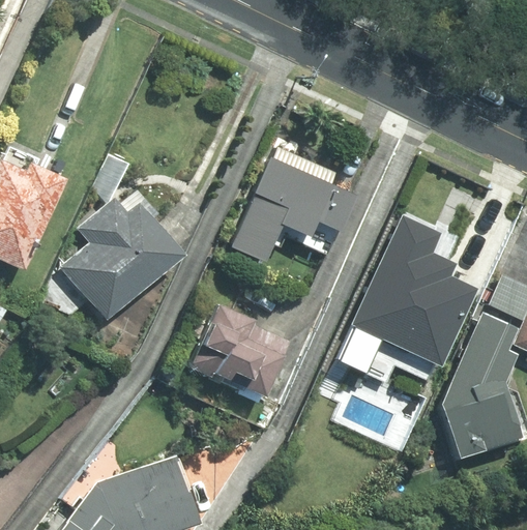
[(231,245),(264,260),(282,223),(308,234),(315,218),(339,229),(355,194),(271,156),(231,245)]
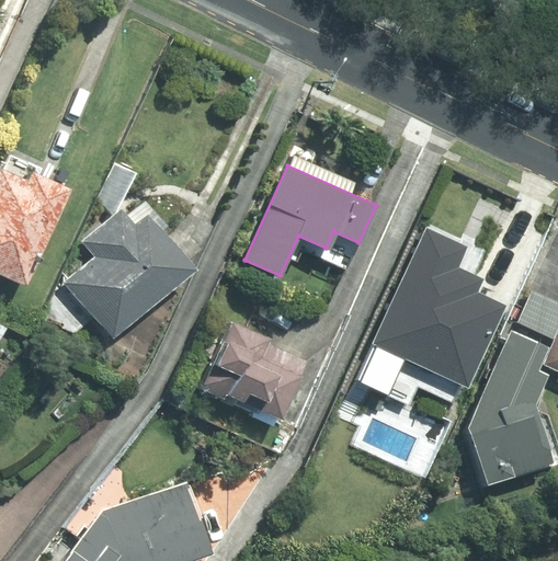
[(0,272),(23,283),(66,187),(32,172),(27,181),(0,168),(0,272)]
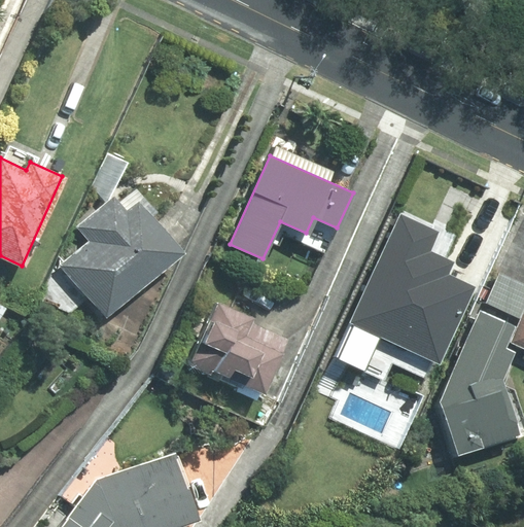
[(105,315),(181,250),(138,202),(126,212),(113,198),(80,226),(92,239),(61,265),(105,315)]
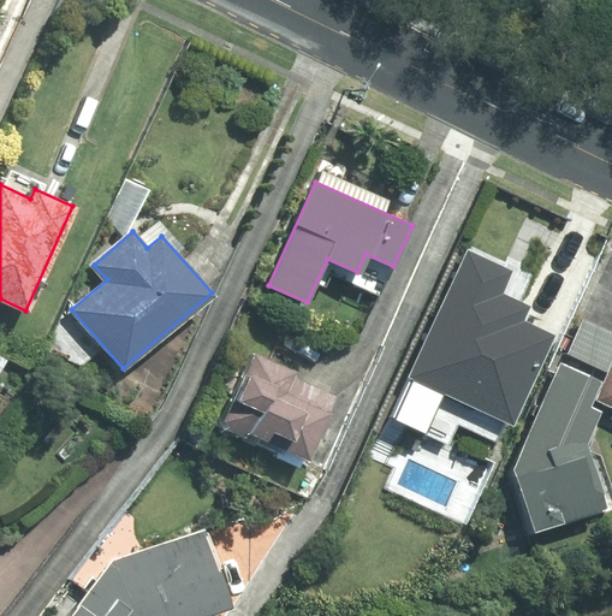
[(408,375),(510,424),(552,335),(520,319),(527,304),(500,292),(511,270),(468,249),(408,375)]
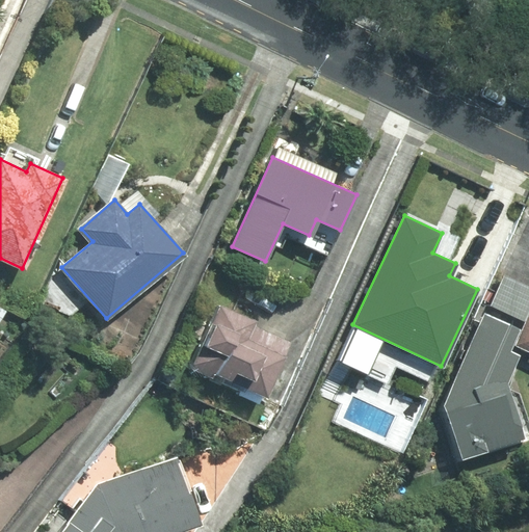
[(524,319),(528,308),(528,287),(504,275),(491,304),(524,319)]
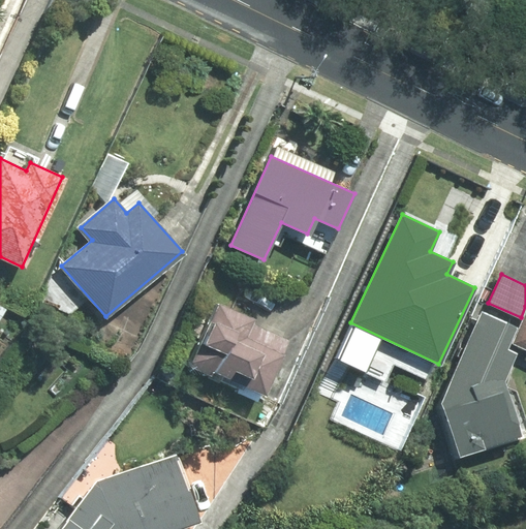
[(251,317),(218,303),(192,363),(263,394),(281,352),(244,337),(251,317)]
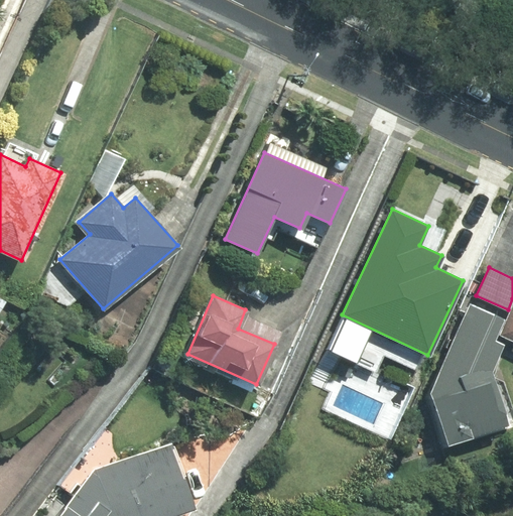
[(447,448),(512,427),(512,409),(504,381),(492,376),(491,369),(503,344),(494,339),(503,318),(471,303),(428,392),(447,448)]
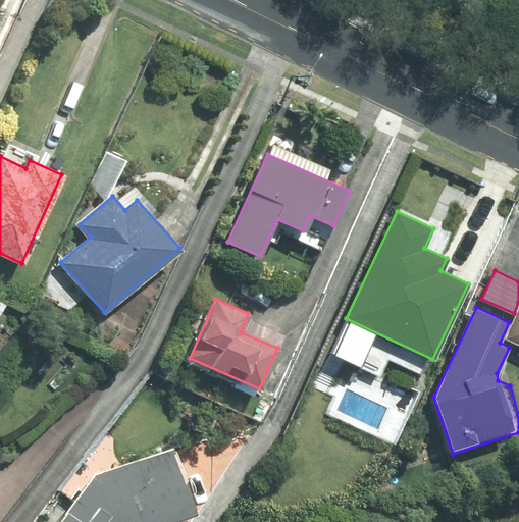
[(518,309),(506,337),(518,344),(518,309)]
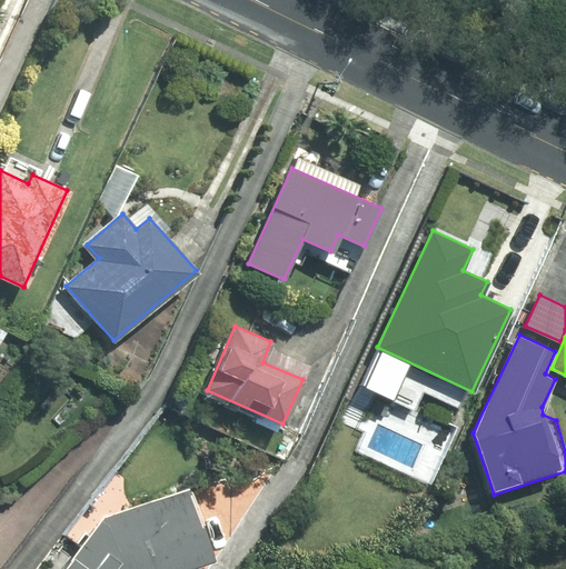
[(180,568),(212,558),(188,487),(105,517),(65,568),(180,568)]
